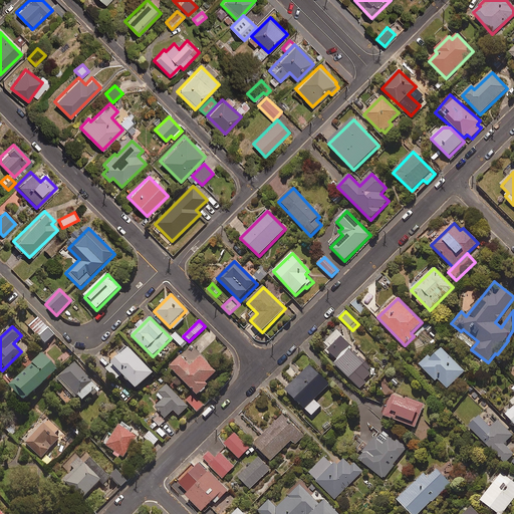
[(37,339),(43,345),(54,335),(47,329),(37,339)]
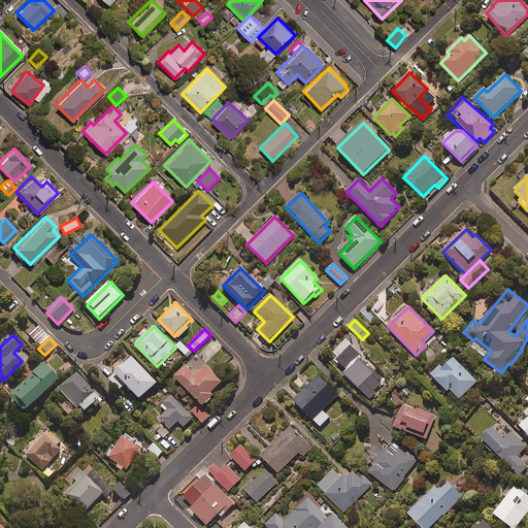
[(192,353),(180,341),(175,347),(187,358),(192,353)]
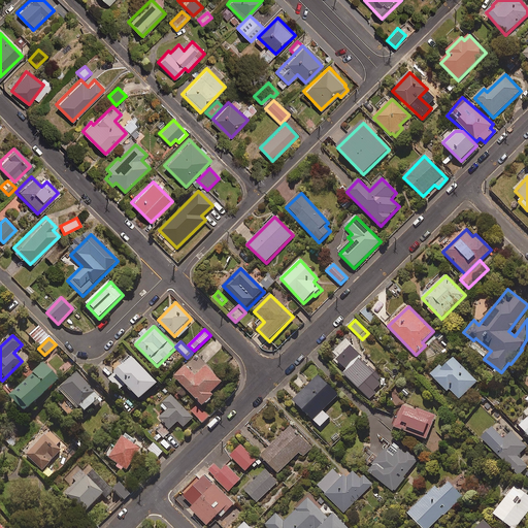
[(158,383),(131,356),(113,374),(140,400),(158,383)]
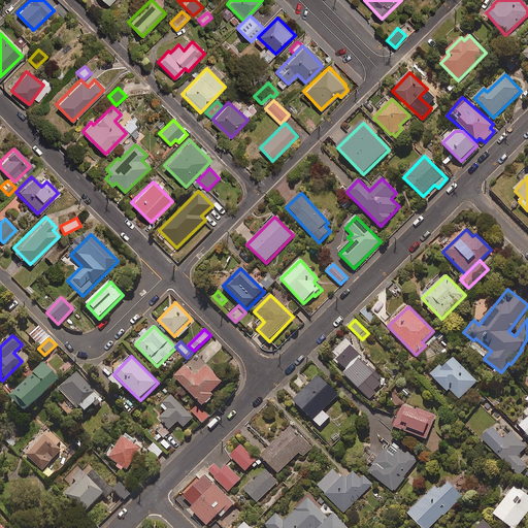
[(477,383),(452,357),(441,367),(440,366),(431,375),(448,392),(450,390),(460,400),(477,383)]
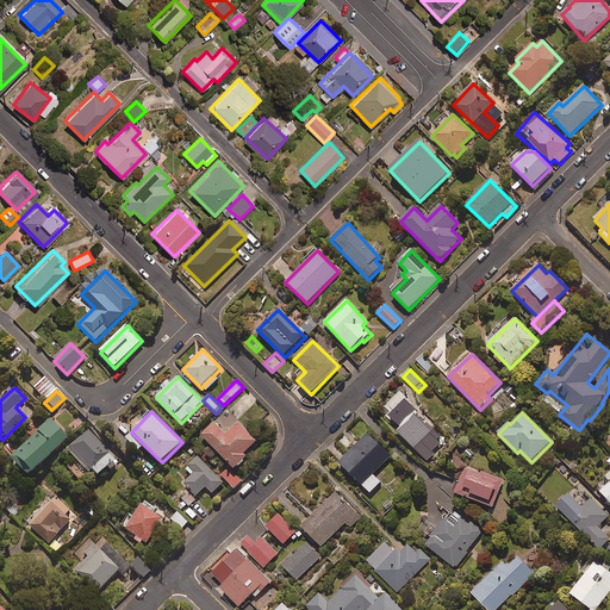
[(437,441),(440,437),(415,415),(397,434),(428,461),(435,454),(431,452),(440,443),(437,441)]
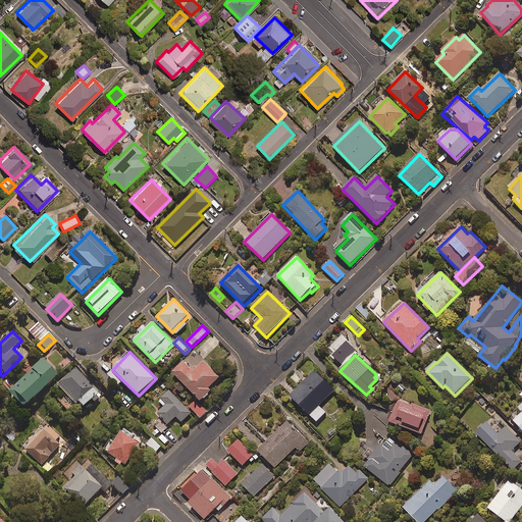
[(58,376),(42,359),(6,394),(22,411),(58,376)]
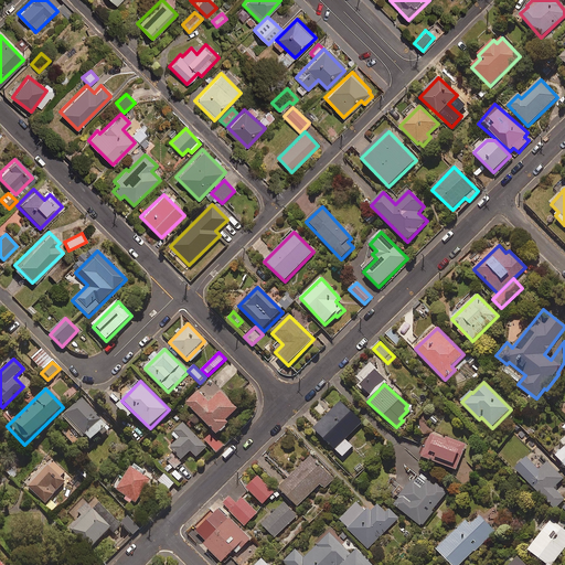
[(198,392),(185,404),(216,435),(228,424),(225,420),(237,409),(220,392),(209,404),(198,392)]
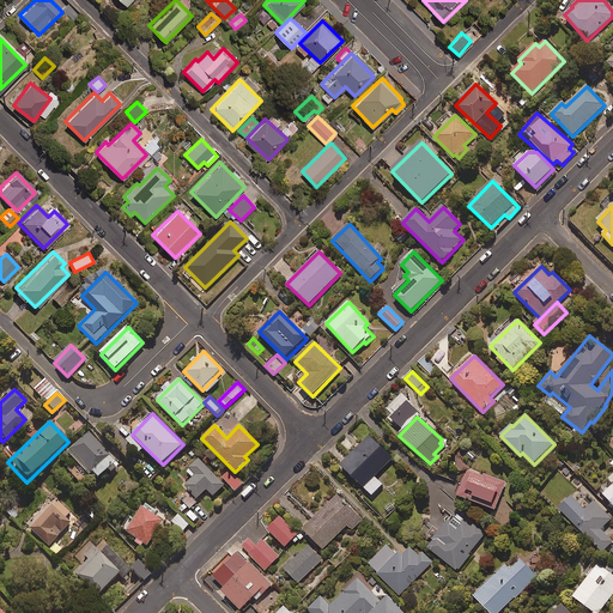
[(116,462),(87,434),(68,453),(97,481),(116,462)]
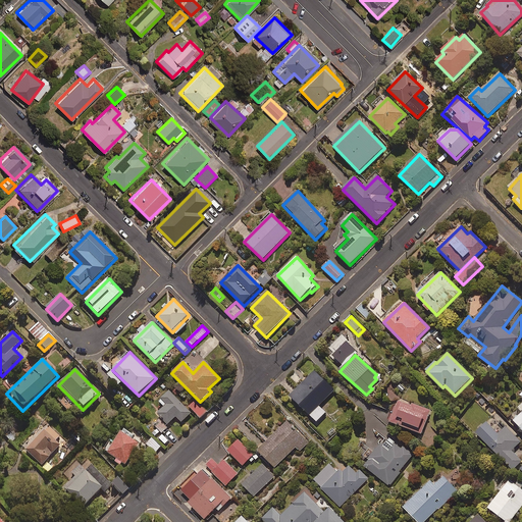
[(334,390),(315,371),(290,397),(317,423),(326,413),(319,407),(334,390)]
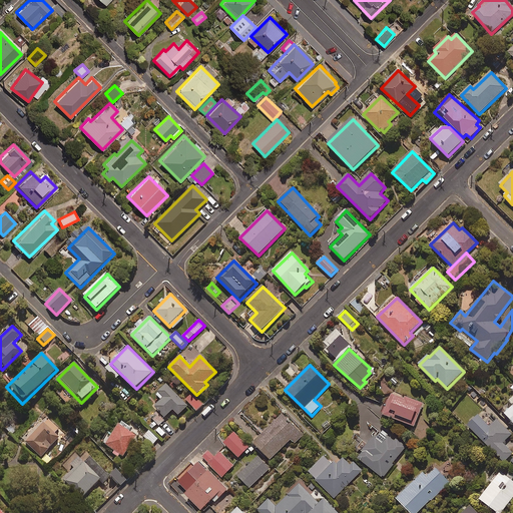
[(187,406),(165,385),(158,392),(163,397),(154,407),(165,418),(172,410),(178,416),(187,406)]
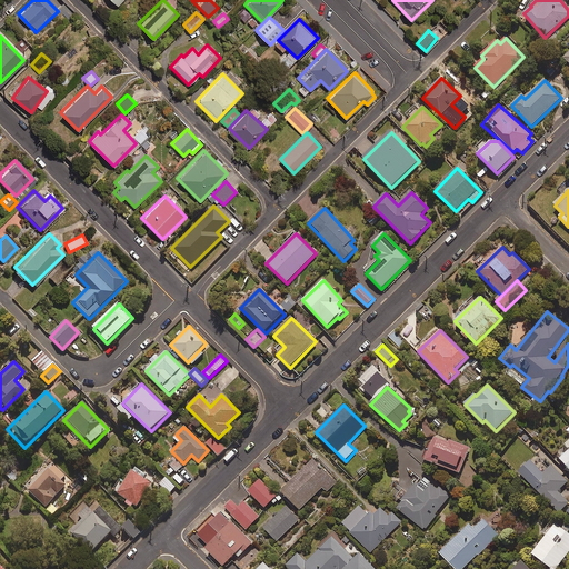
[(80,442),(70,432),(62,439),(72,450),(80,442)]
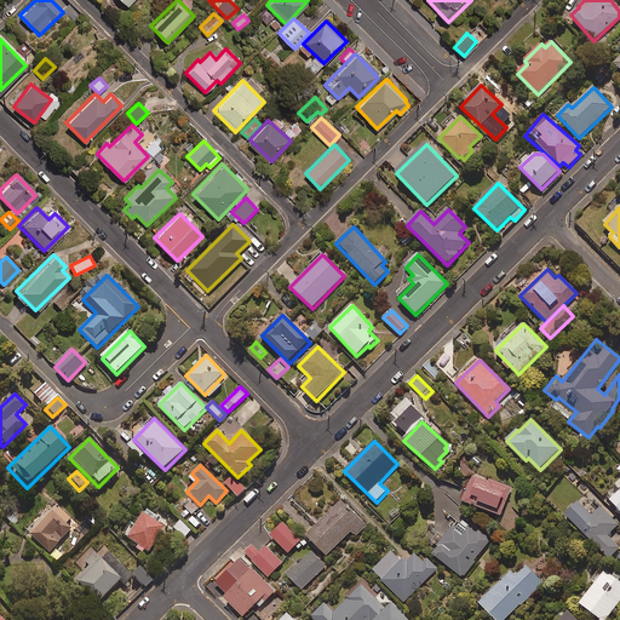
[(511,488),(474,475),(463,504),(501,517),(511,488)]
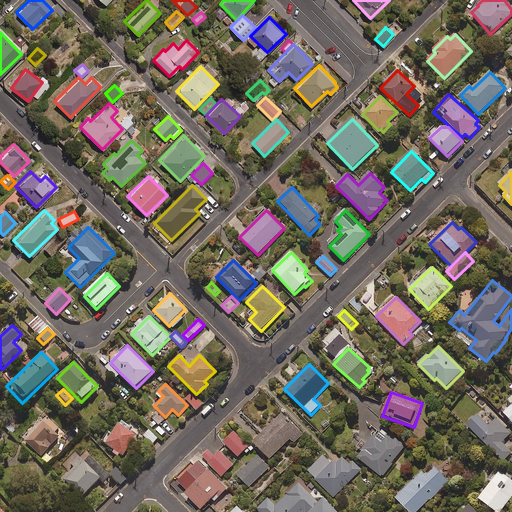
[(202,404),(191,393),(185,399),(196,410),(202,404)]
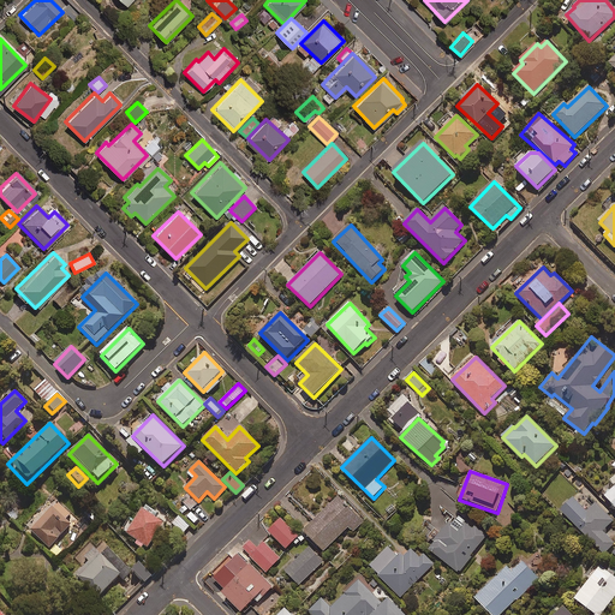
[(184,505),(179,509),(183,514),(187,509),(191,512),(198,505),(189,495),(181,502),(184,505)]
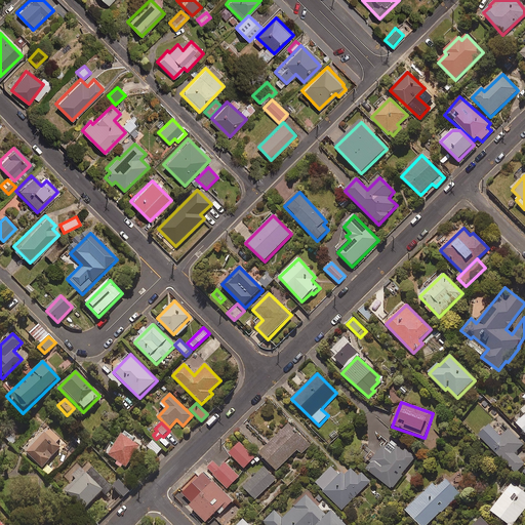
[(310,446),(288,425),(259,454),(277,472),(296,450),(301,455),(310,446)]
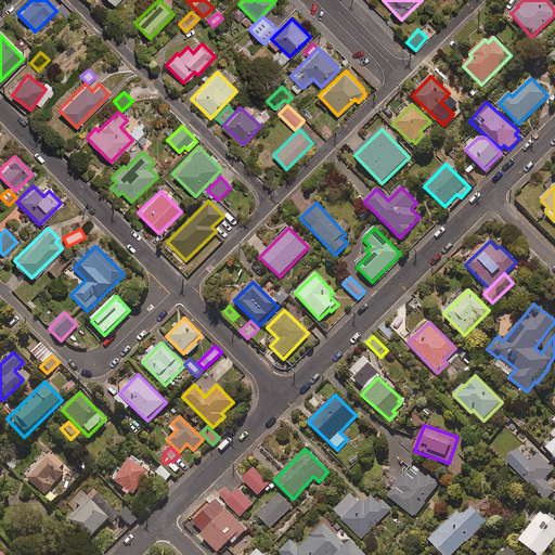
[(529,463),(517,450),(505,462),(545,502),(554,491),(554,490),(544,480),(554,470),(538,454),(529,463)]
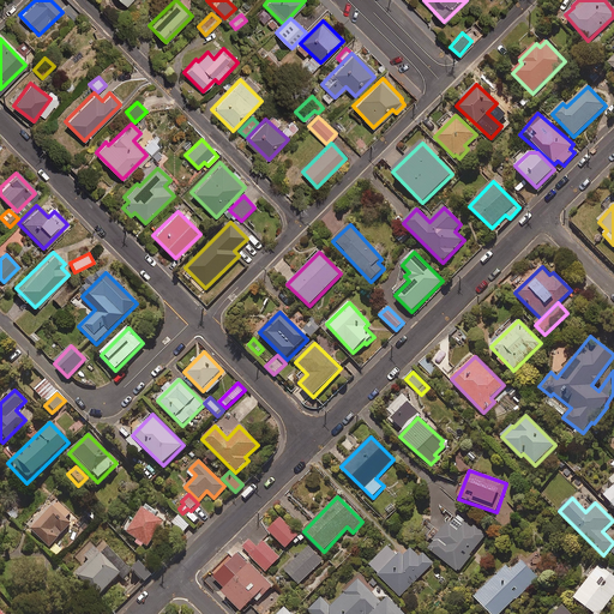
[(70,513),(56,501),(30,531),(48,548),(70,524),(65,519),(70,513)]
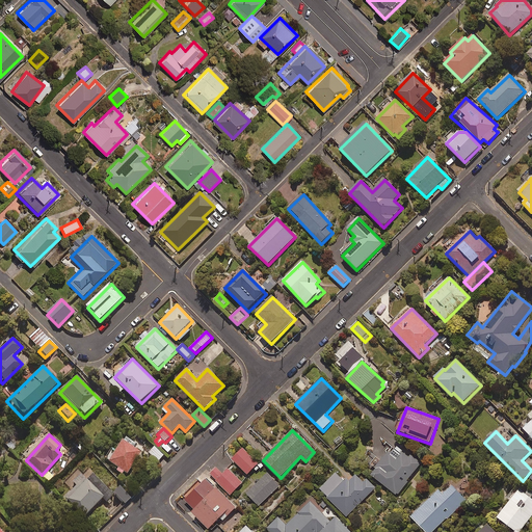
[(139,453),(122,442),(108,462),(127,474),(139,453)]
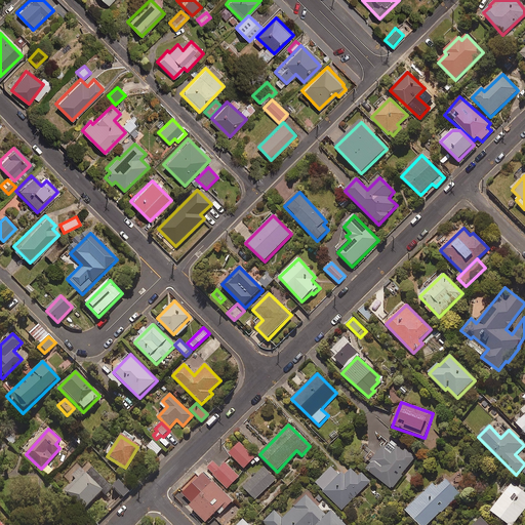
[(74,456),(84,448),(76,440),(67,448),(74,456)]
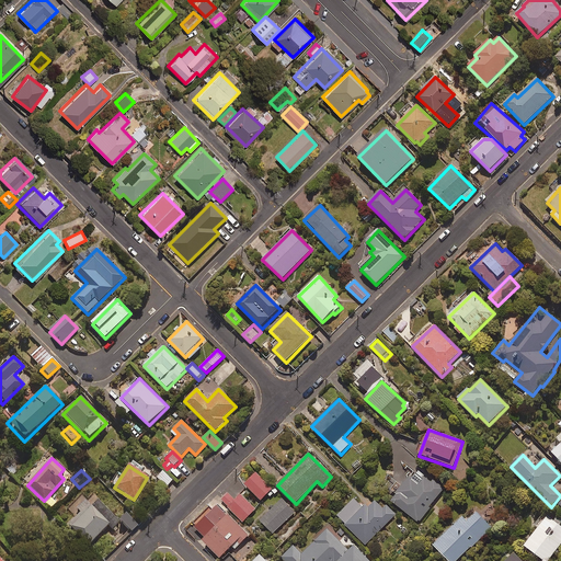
[(172,481),(162,472),(156,479),(165,488),(172,481)]
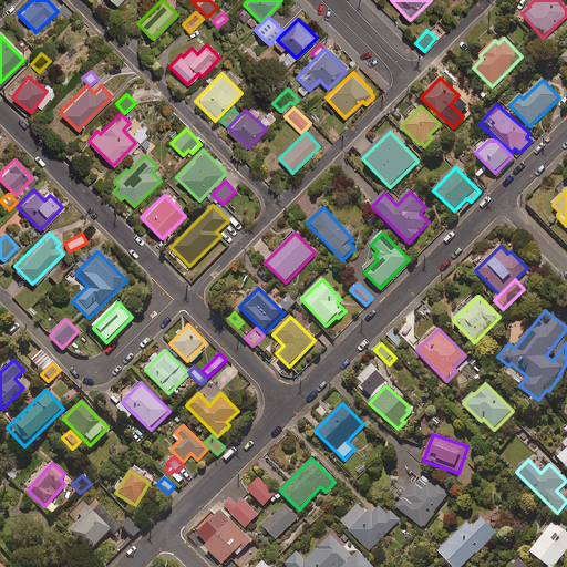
[(259,477),(247,490),(264,506),(276,495),(259,477)]
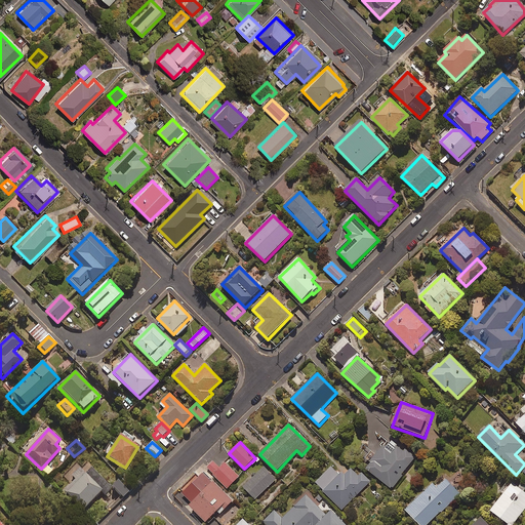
[(385,446),(365,470),(391,489),(416,457),(405,449),(403,451),(397,447),(391,454),(385,450),(387,447),(385,446)]
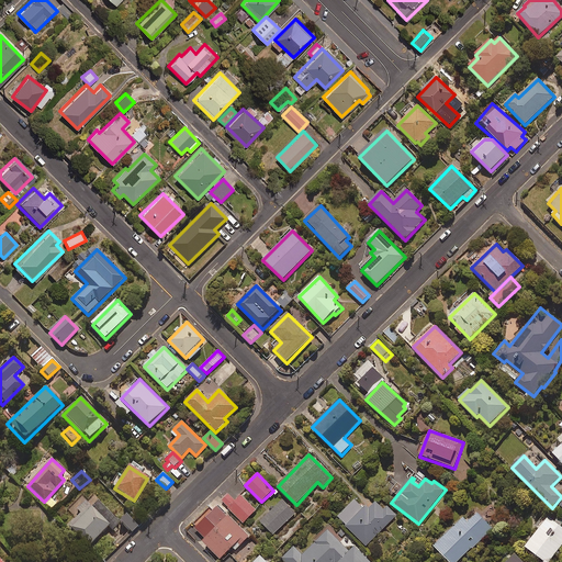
[(228,494),(222,501),(244,523),(257,510),(242,495),(235,501),(228,494)]
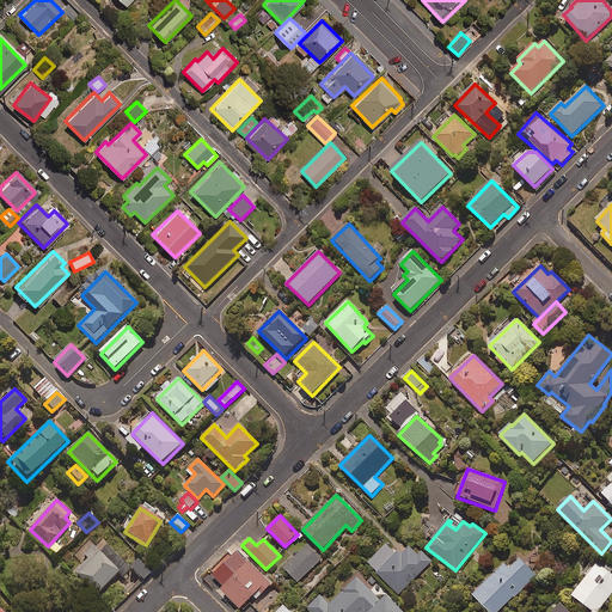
[(102,544),(73,573),(96,595),(118,574),(122,577),(129,571),(102,544)]
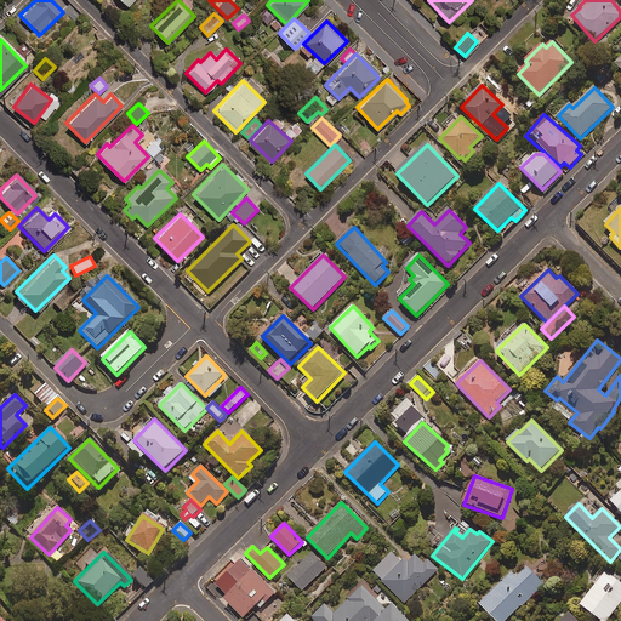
[(328,567),(314,552),(288,576),(301,592),(328,567)]
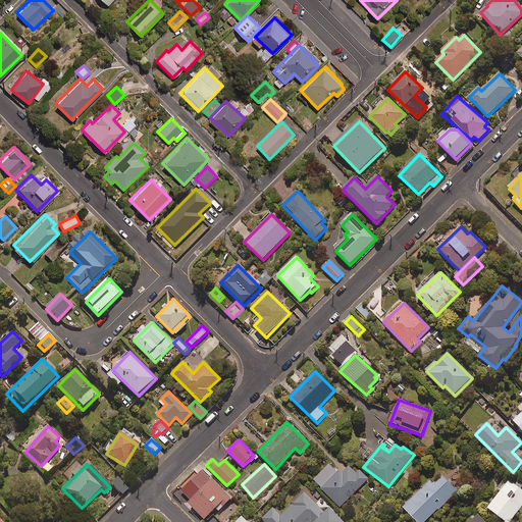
[(337,473),(328,464),(313,478),(341,507),(369,480),(359,470),(356,473),(350,467),(343,473),(340,470),(337,473)]
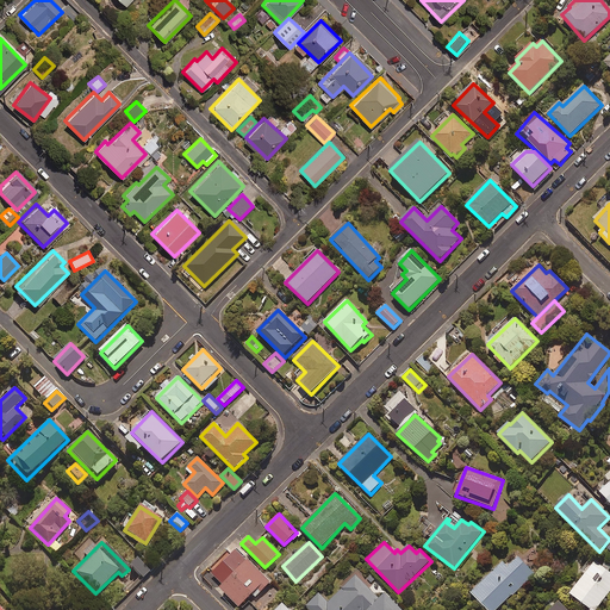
[(271,584),(236,551),(212,574),(224,586),(221,590),(240,608),(253,595),(256,598),(271,584)]
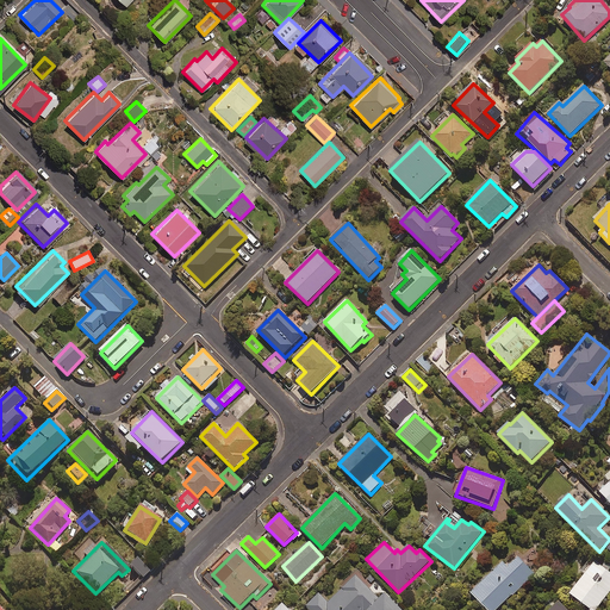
[(496,609),(535,576),(518,558),(508,567),(503,562),(471,592),(486,609),(496,609)]
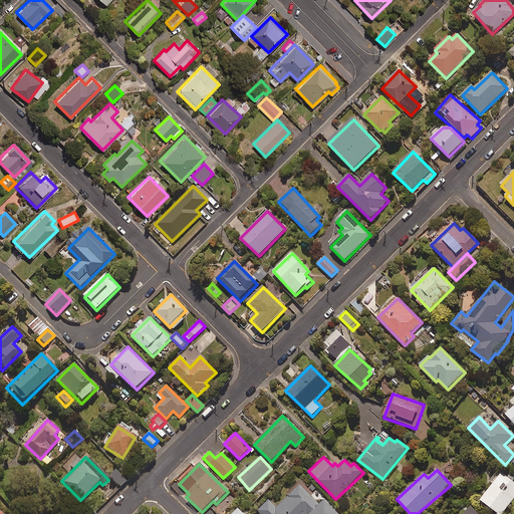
[(501,513),(513,498),(513,483),(501,474),(480,501),(496,513),(501,513)]
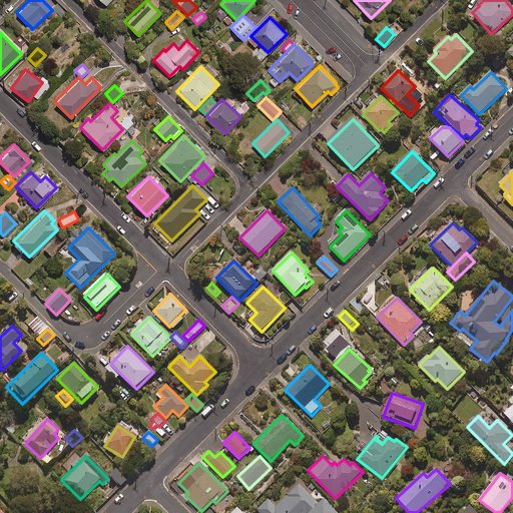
[(269,499),(258,510),(261,512),(310,512),(320,504),(301,484),(277,507),(269,499)]
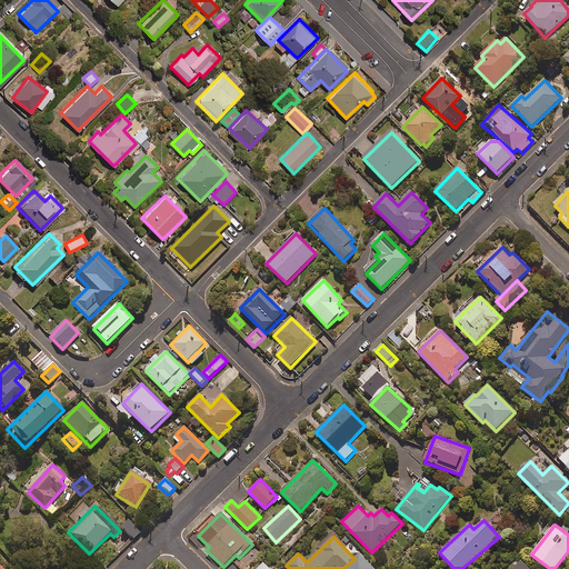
[(372,568),(359,555),(355,559),(343,568),(372,568)]
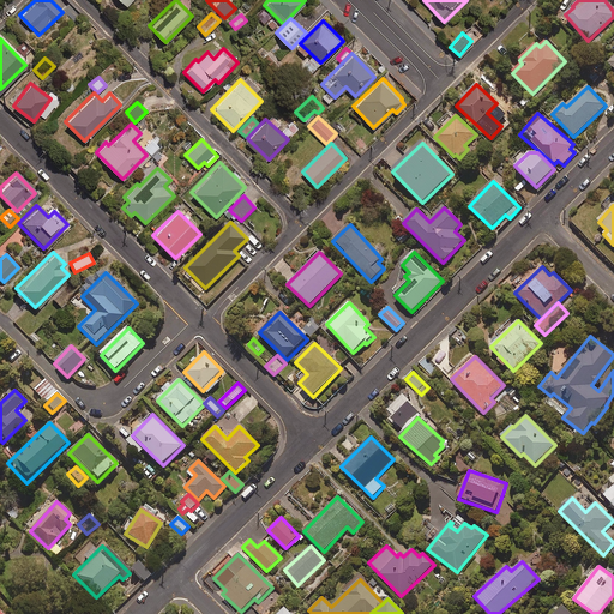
All buildings are outlined.
